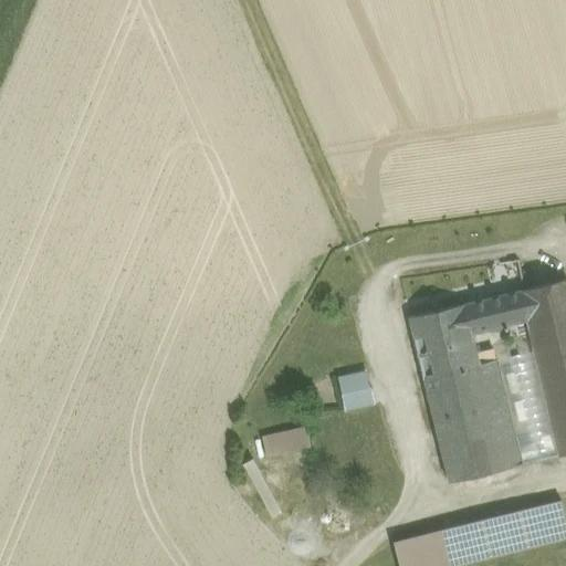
[(565,279),(519,291),(525,322),(533,353),(558,457),(565,454),(565,279)]
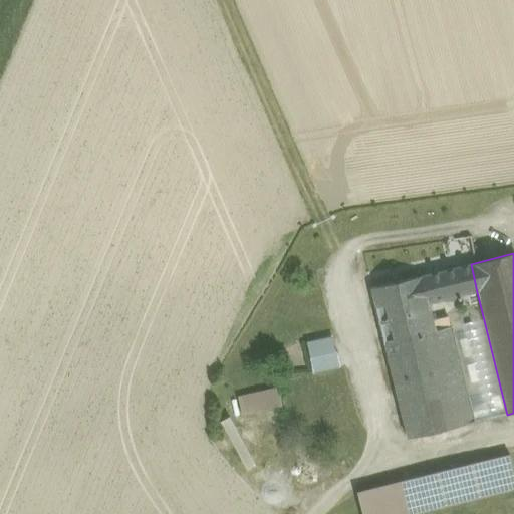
[(471,264),(422,276),(429,304),(477,292),(471,264)]
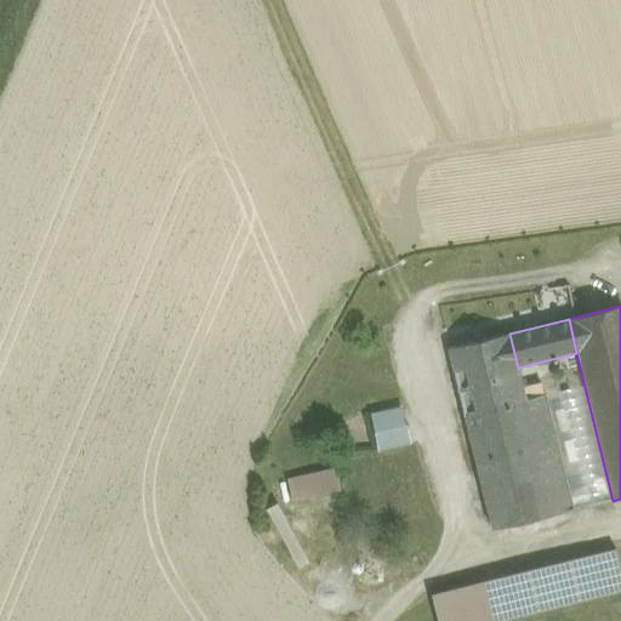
[(525,400),(518,368),(510,334),(448,348),(463,416),(525,400)]
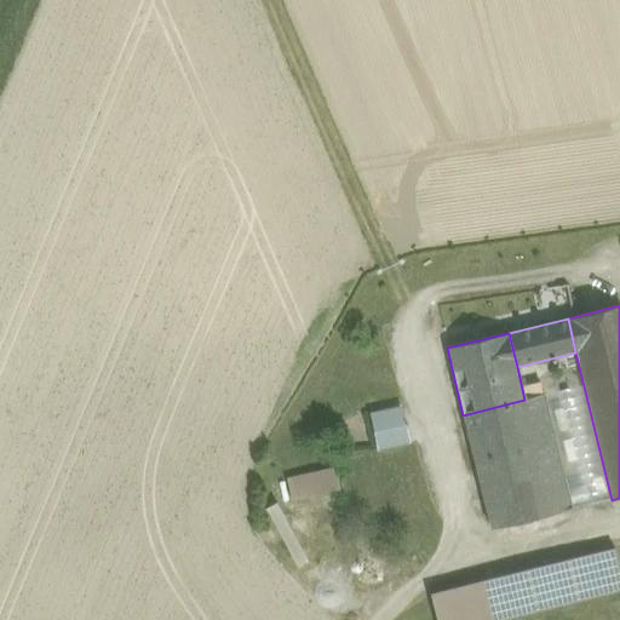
[(544,396),(572,510),(612,500),(584,386),(544,396)]
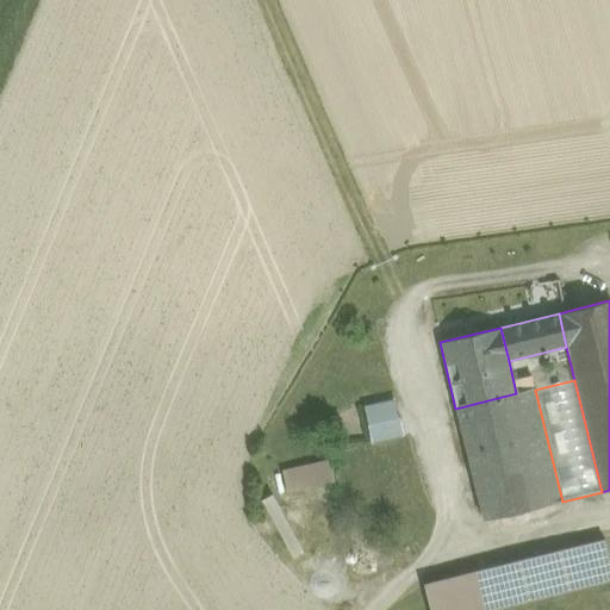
[(535,390),(516,393),(455,409),(483,521),(562,502),(535,390)]
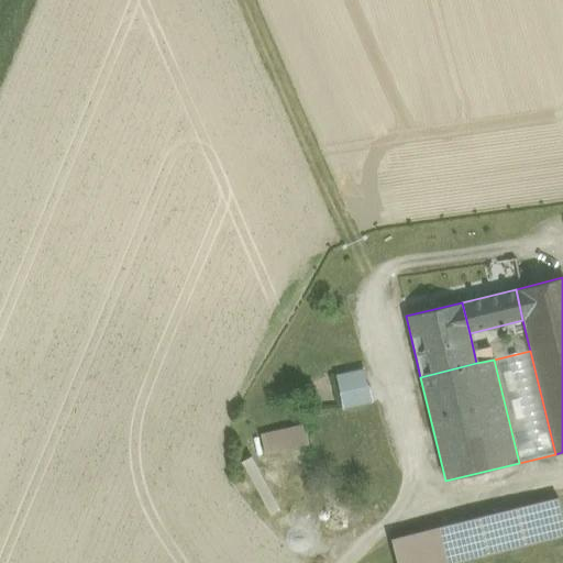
[(364,370),(335,376),(343,409),(372,403),(364,370)]
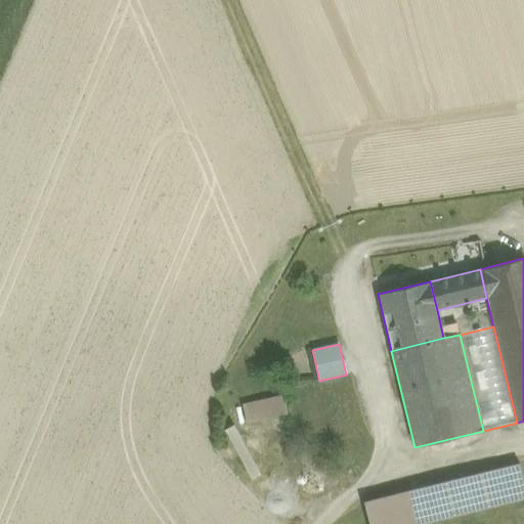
[(284,395),(242,404),(247,425),(288,416),(284,395)]
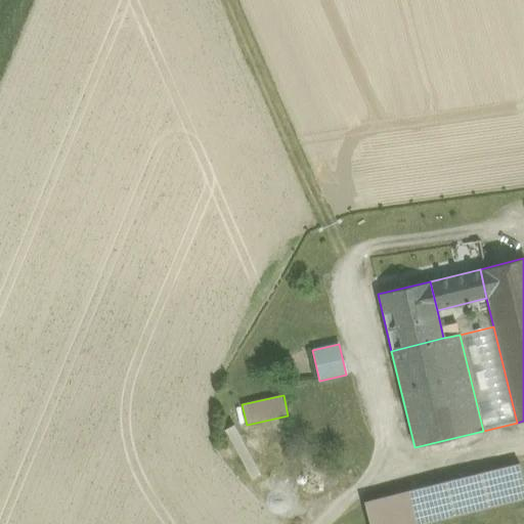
[(233,425),(224,431),(251,480),(260,475),(233,425)]
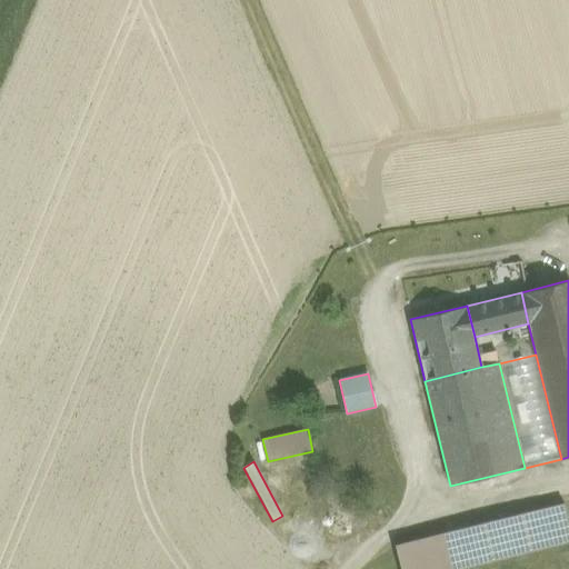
[(568,523),(563,503),(396,546),(401,568),(457,568),(568,540),(568,523)]
